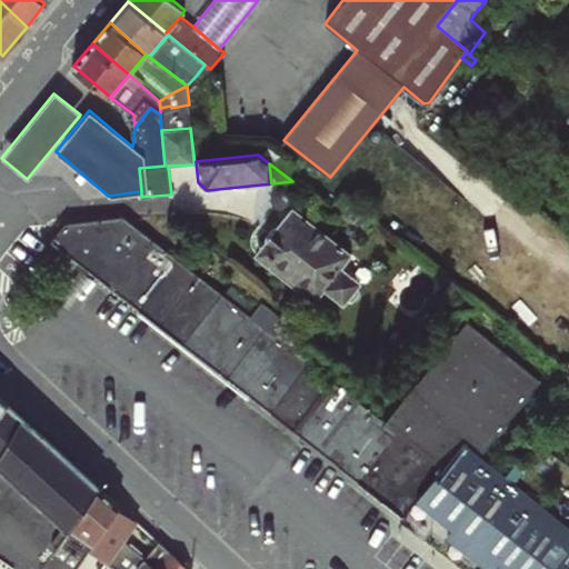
[(275,186),(269,193),(270,203),(280,209),(289,206),(293,198),(291,188),(283,183),(275,186)]
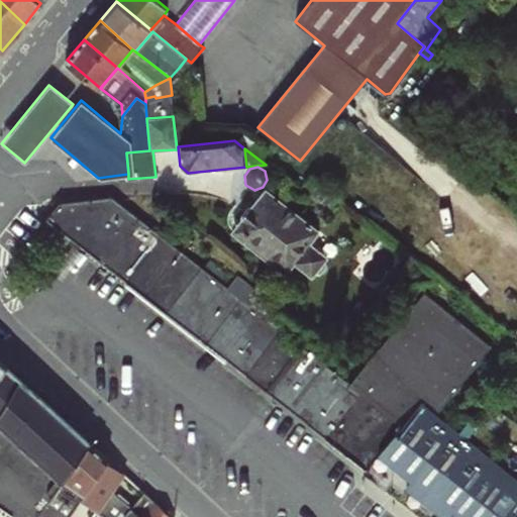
[(310,242),(320,231),(266,187),(231,230),(285,275),(294,264),(310,242)]
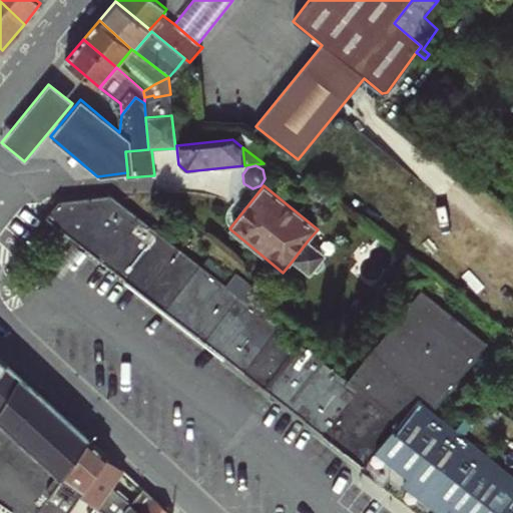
[(432,412),(487,344),(420,291),(346,380),(267,319),(277,305),(235,273),(224,286),(111,195),(59,200),(45,217),(362,467),(375,451),(417,400),(432,412)]
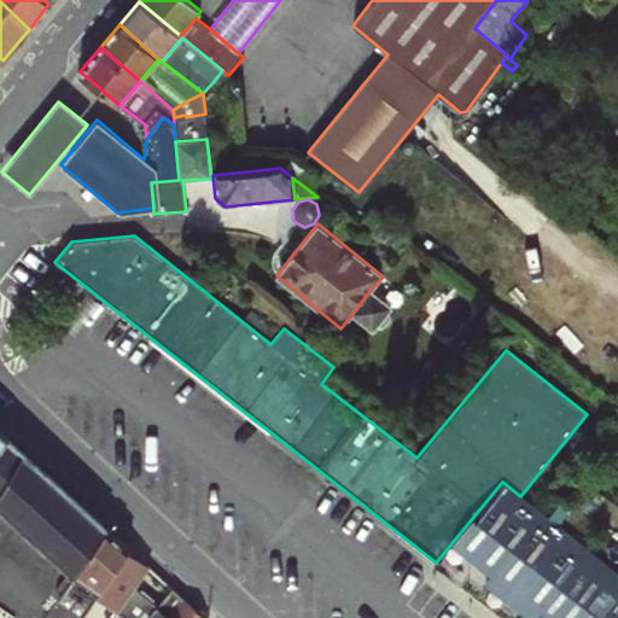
[(391,307),(371,290),(351,315),(372,331),(374,327),(382,327),(390,316),(389,310),(391,307)]
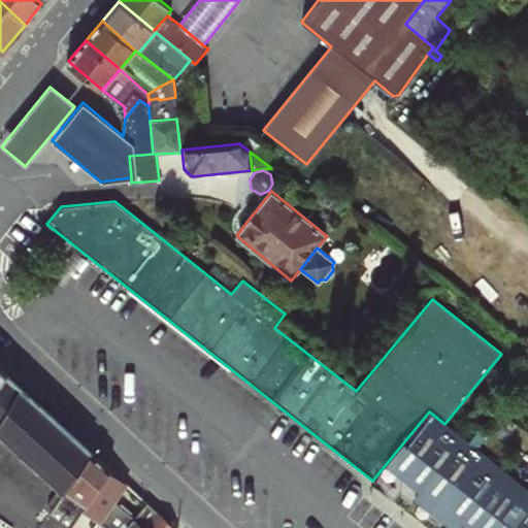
[(28,255),(15,270),(21,275),(34,260),(28,255)]
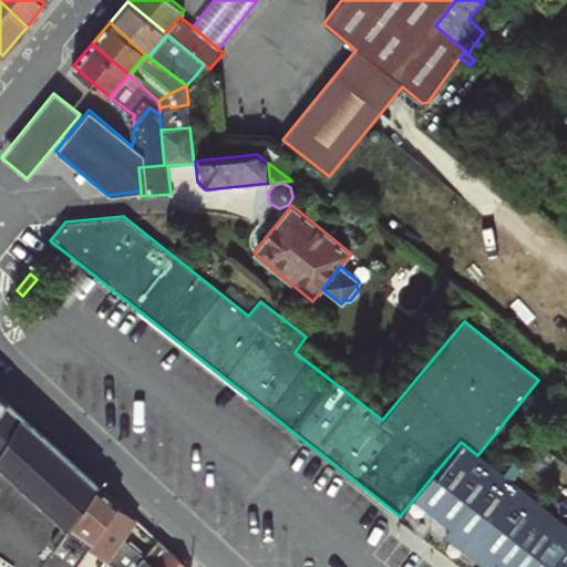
[(0,413),(0,466),(66,529),(69,527),(99,485),(8,402),(0,413)]
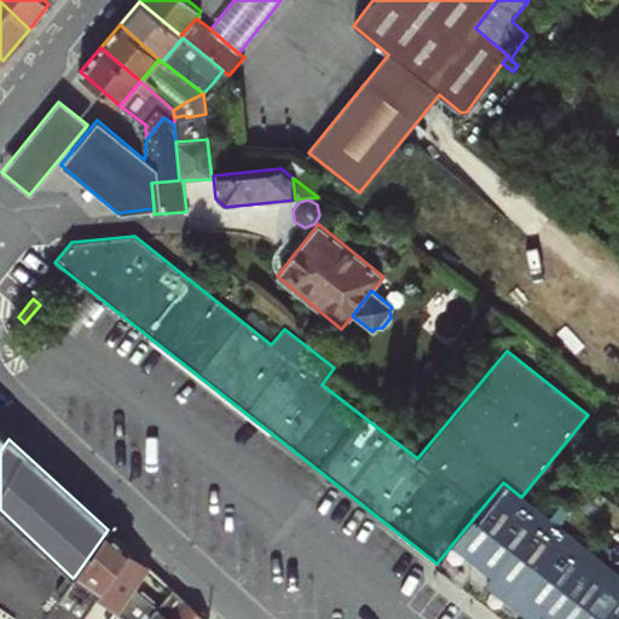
[(521,497),(503,482),(452,544),(491,574),(484,583),(527,618),(618,618),(618,615),(613,611),(618,602),(618,574),(557,526),(548,519),(521,497)]
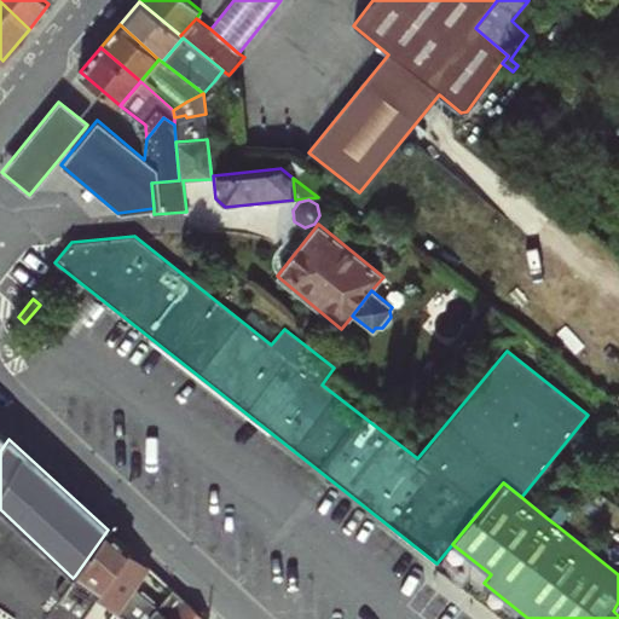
[(572,507),(562,498),(548,519),(557,526),(572,507)]
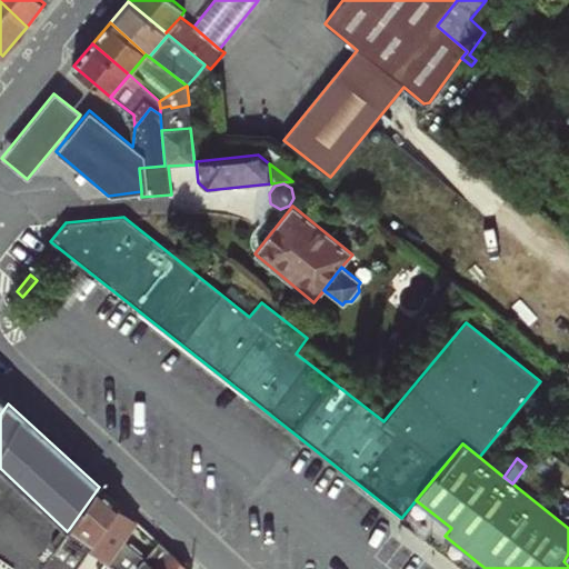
[(0,500),(2,502),(52,551),(59,542),(67,531),(0,468),(0,500)]
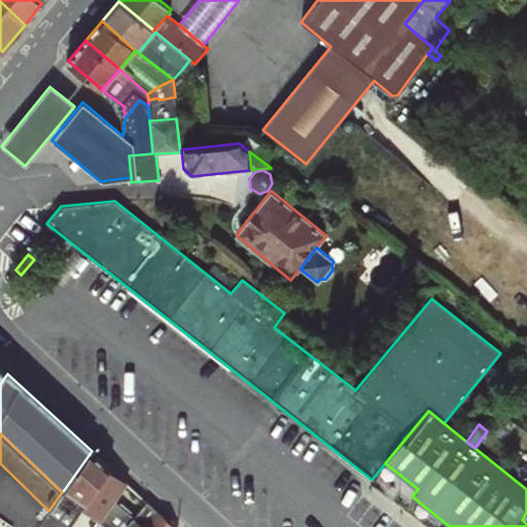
[(110,469),(92,451),(64,490),(85,504),(110,469)]
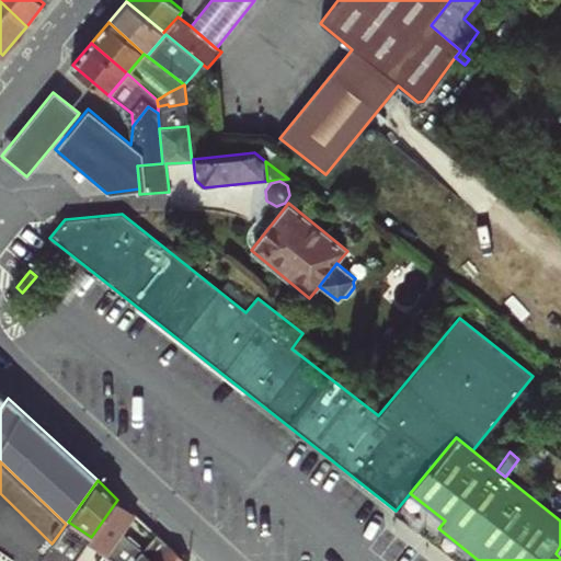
[(0,493),(0,560),(39,560),(43,556),(52,544),(2,495),(0,493)]
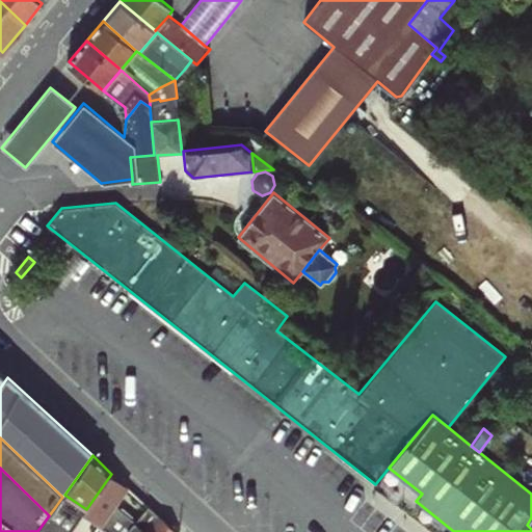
[(125,486),(111,474),(86,509),(83,514),(101,525),(109,514),(113,517),(118,509),(113,504),(125,486)]
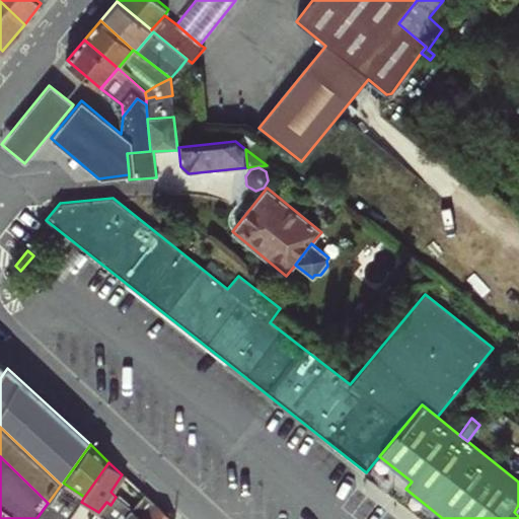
[(54,495),(76,509),(80,503),(81,502),(84,497),(63,483),(61,485),(54,495)]
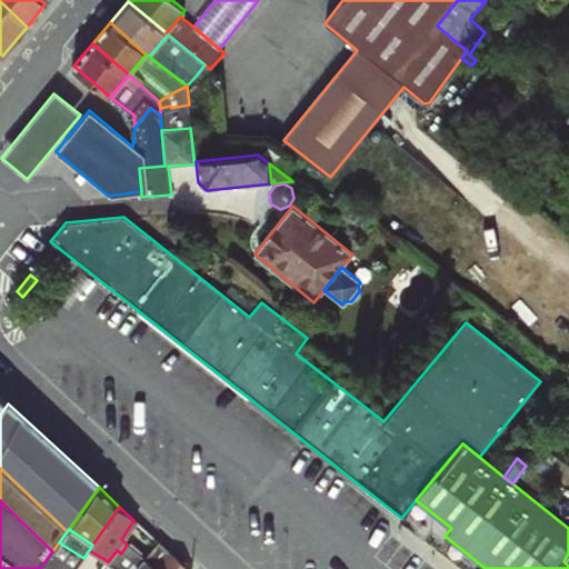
[(43,563),(51,568),(76,568),(83,558),(59,542),(52,551),(43,563)]
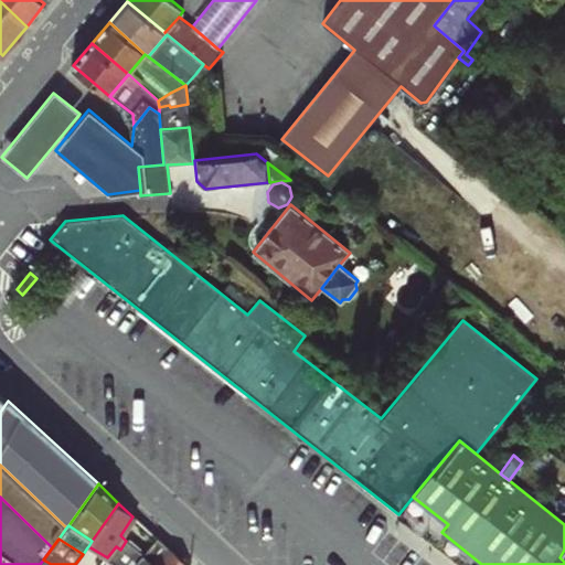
[(107,557),(117,564),(134,564),(142,554),(135,548),(136,546),(129,542),(128,543),(126,541),(120,550),(116,546),(107,557)]
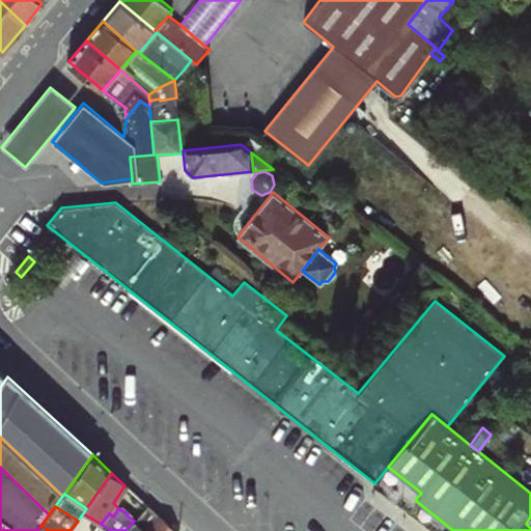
[(173,530),(150,509),(138,525),(145,530),(173,530)]
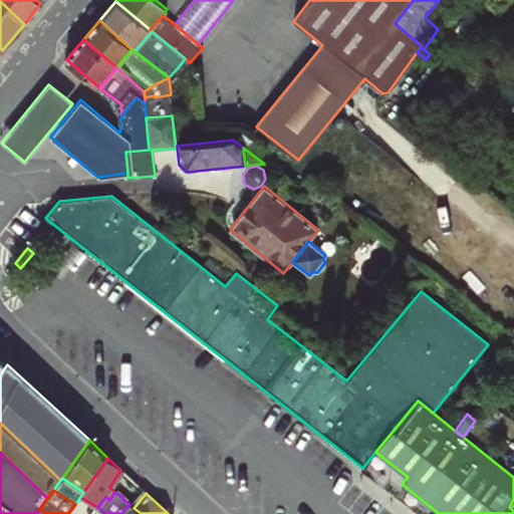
[(106,513),(97,507),(80,497),(79,498),(92,505),(87,512),(90,513),(106,513)]
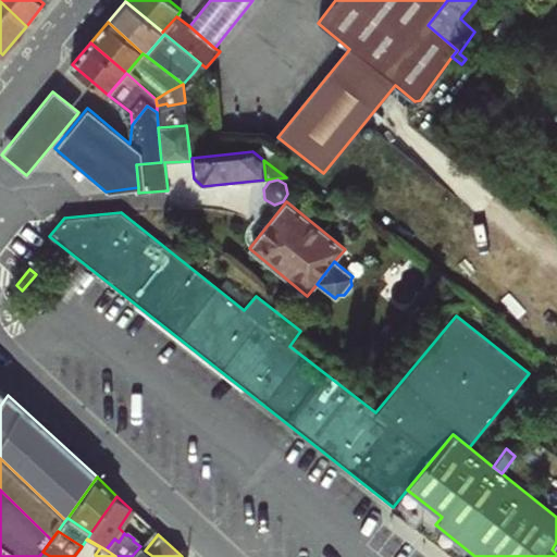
[(152,556),(145,551),(140,546),(132,556),(152,556)]
